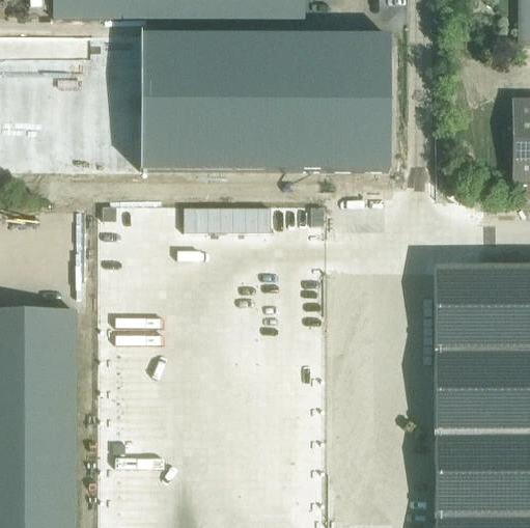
[(53,0),(53,18),(304,19),(303,0),(53,0)]
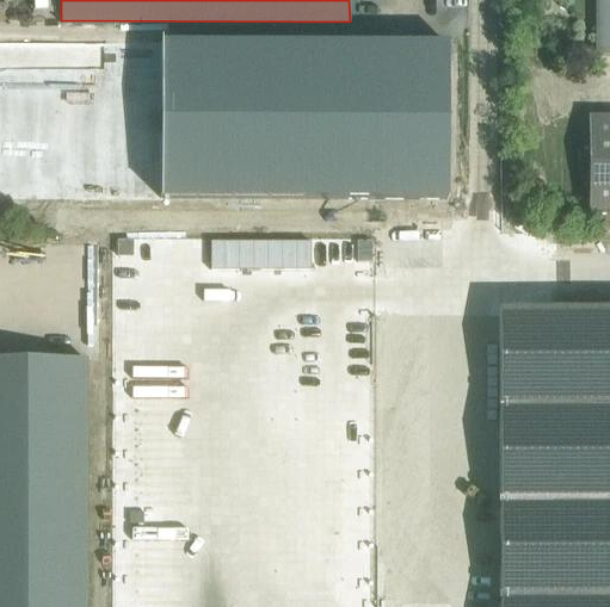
[(597,0),(597,50),(609,50),(609,0),(597,0)]
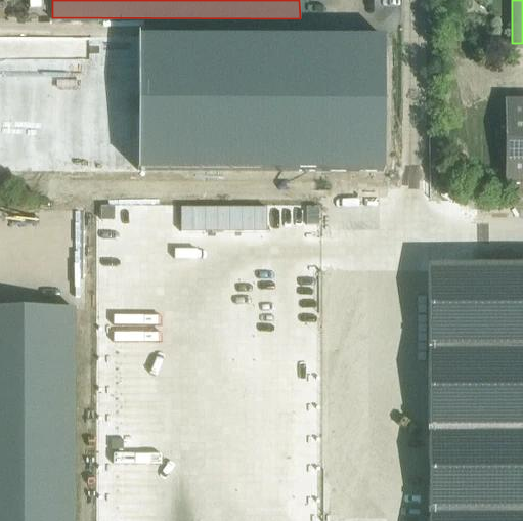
[(0,32),(0,165),(383,166),(383,33),(0,32)]
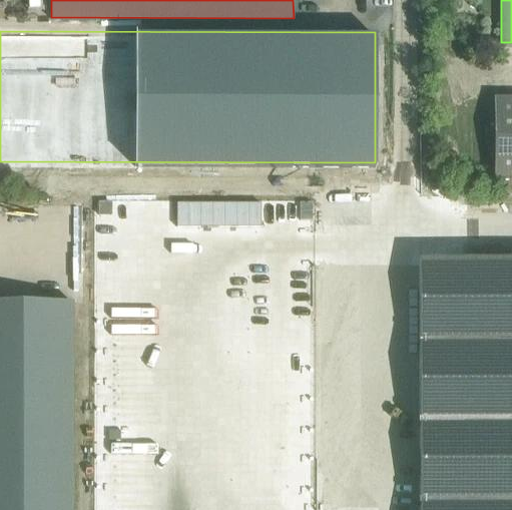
[(496,176),(511,176),(511,95),(496,96),(496,176)]
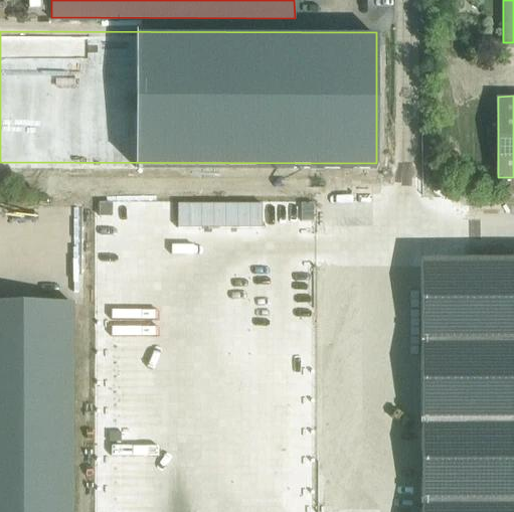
[(444,196),(448,190),(437,183),(433,189),(444,196)]
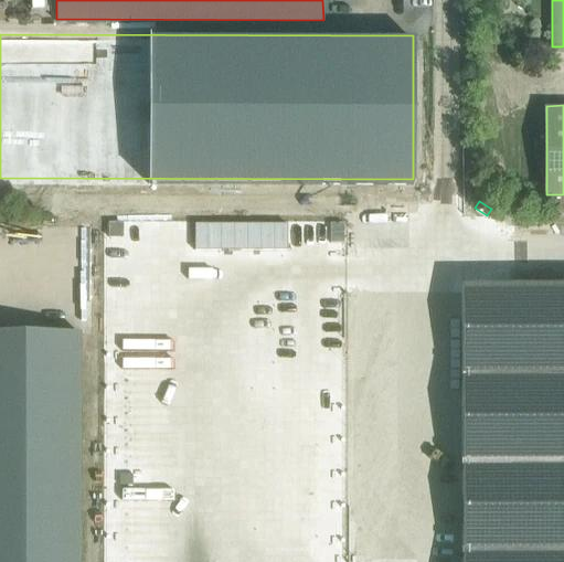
[(378,231),(378,220),(357,220),(358,232),(378,231)]
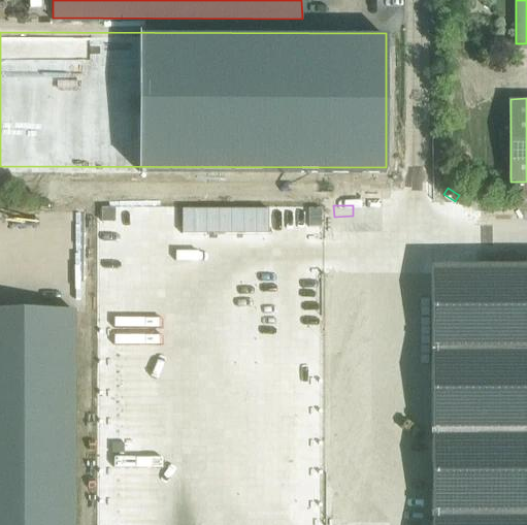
[(268,232),(268,207),(182,207),(182,232),(268,232)]
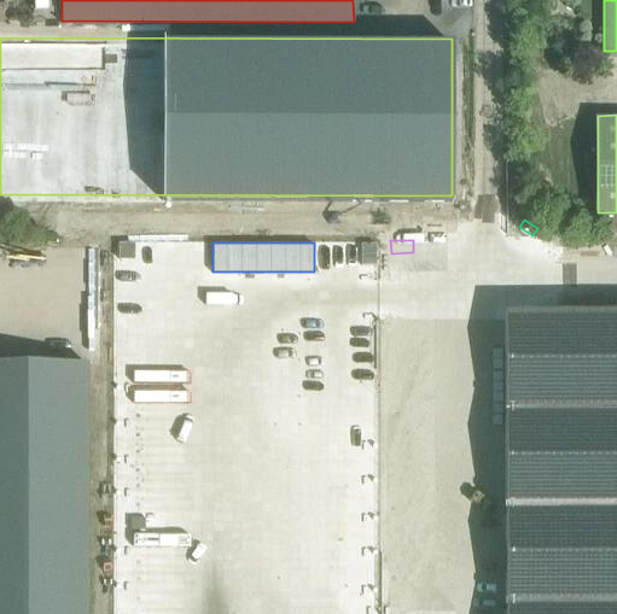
[(616,313),(505,313),(506,613),(616,613),(616,313)]
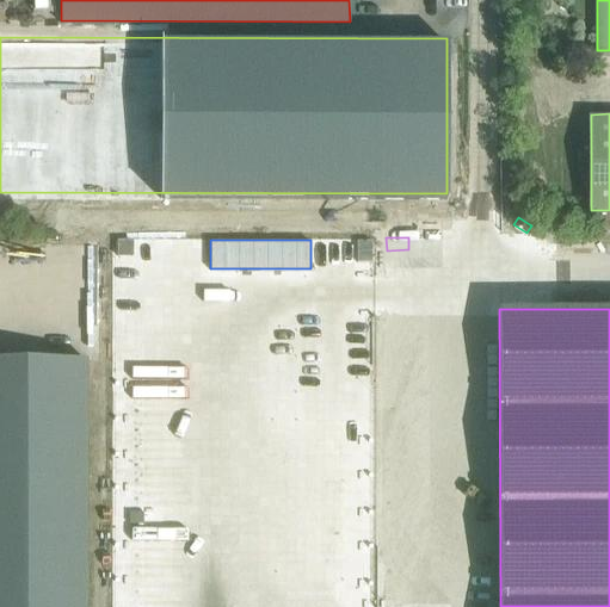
[(86,606),(86,358),(0,358),(0,606),(86,606)]
